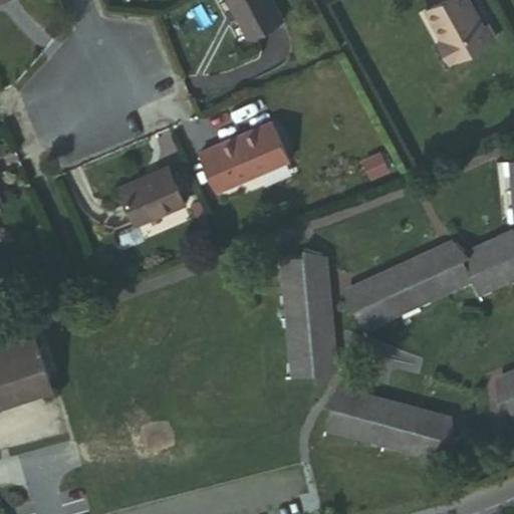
[(283,29),(268,0),(230,0),(228,2),(250,47),(283,29)]
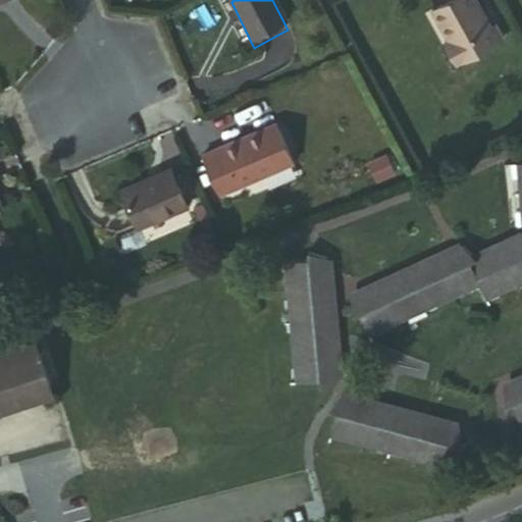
[(469,0),(452,0),(432,10),(448,41),(442,45),(454,66),(492,46),(469,0)]
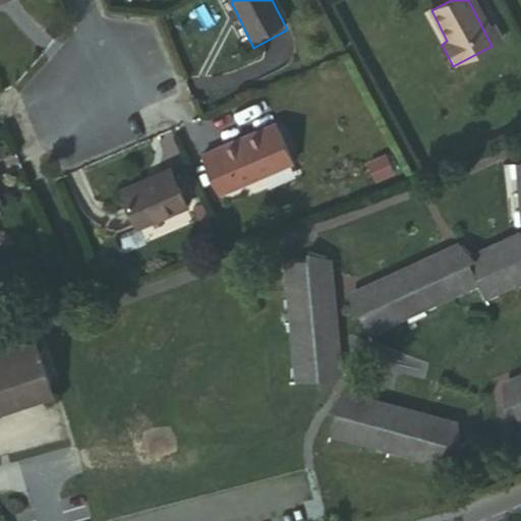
[(431,10),(425,13),(442,45),(447,41),(431,10)]
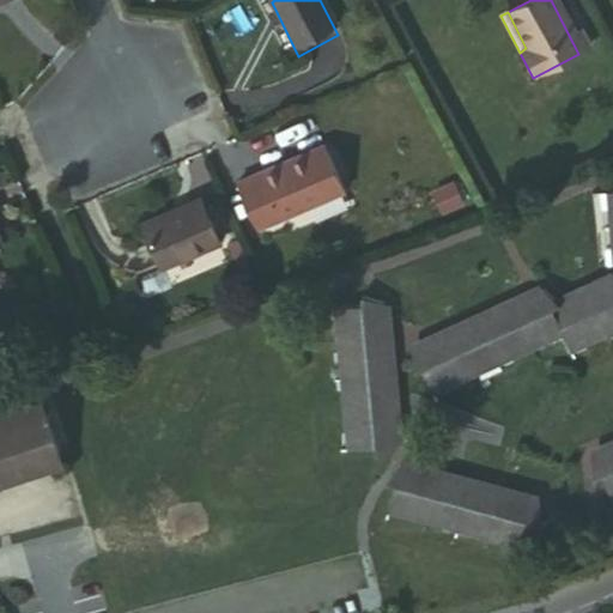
[(520,53),(514,55),(527,80),(533,78),(520,53)]
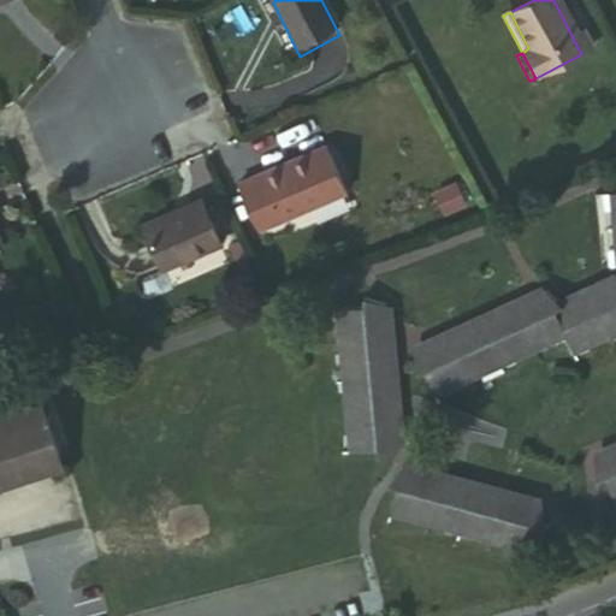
[(324,148),(292,163),(297,175),(330,161),(324,148)]
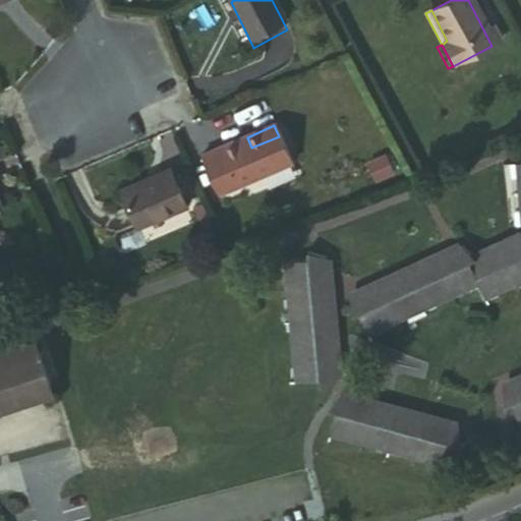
[(251,148),(247,137),(191,163),(210,204),(291,166),(279,136),(251,148)]
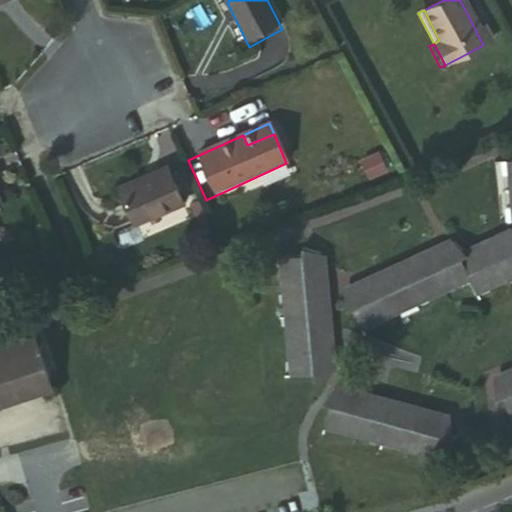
[(180,206),(166,168),(120,189),(135,225),(180,206)]
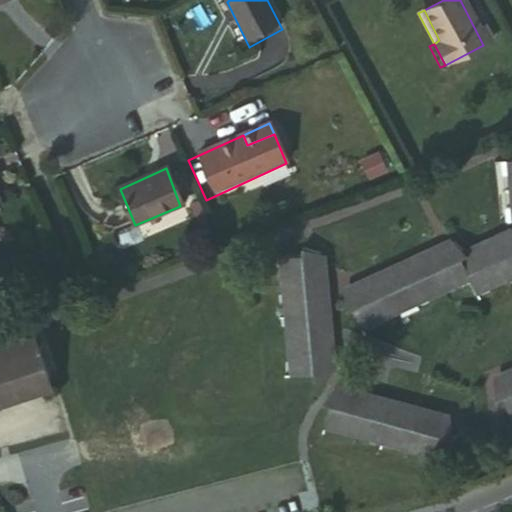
[(511,232),(463,256),(470,270),(477,287),(491,280),(495,284),(511,276),(511,232)]
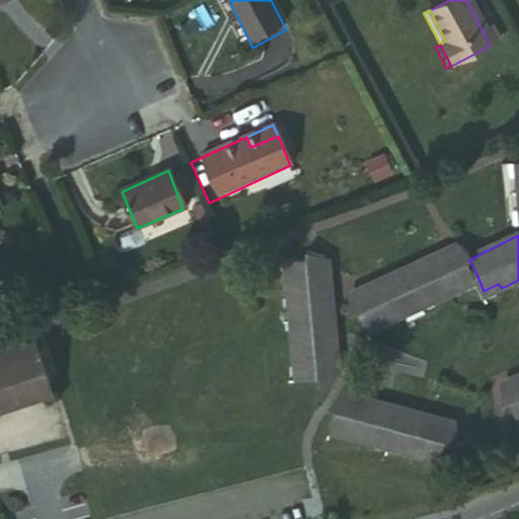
[(476,256),(462,242),(348,296),(349,312),(356,313),(362,327),(372,322),(377,326),(410,311),(409,306),(420,300),(430,297),(434,300),(466,285),(465,279),(476,274),(469,260),(476,256)]
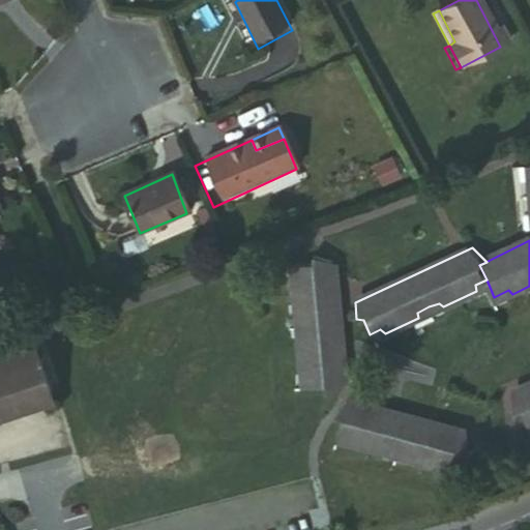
[(326,396),(342,388),(329,261),(313,256),(311,263),(294,264),(295,275),(289,278),(293,315),(299,316),(300,340),(296,343),(299,380),(305,380),(306,392),(323,390),(326,396)]
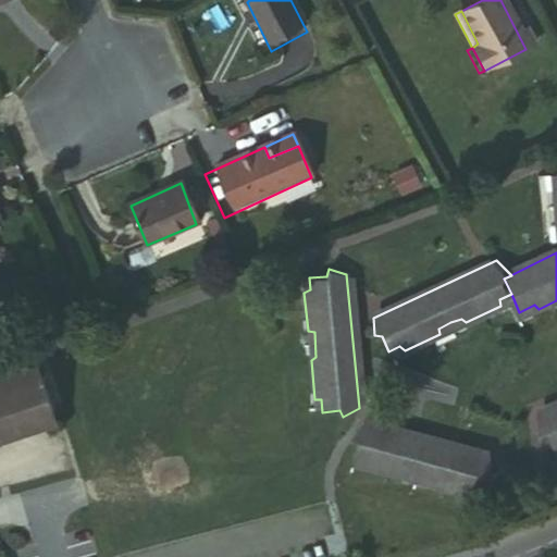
[(0,435),(59,416),(40,360),(0,372),(0,435)]
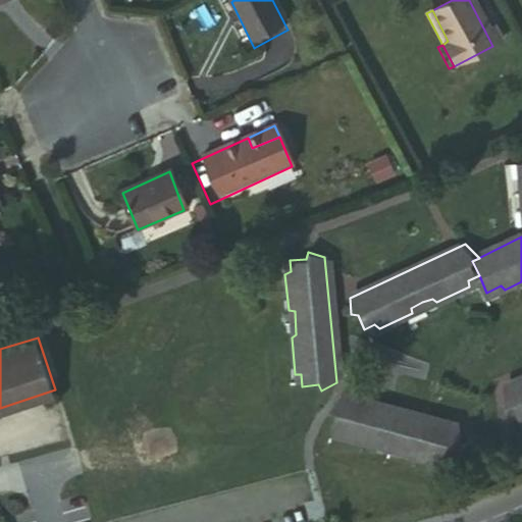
[(521,384),(510,392),(510,408),(516,408),(521,420),(521,384)]
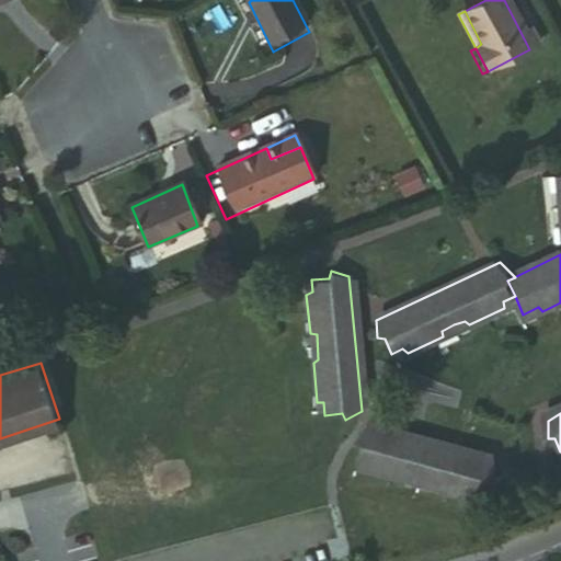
[(499,482),(496,464),(365,427),(354,443),(359,447),(355,465),(366,467),(367,473),(404,484),(409,479),(432,485),(433,491),(471,501),(474,496),(487,500),(491,482),(499,482)]
